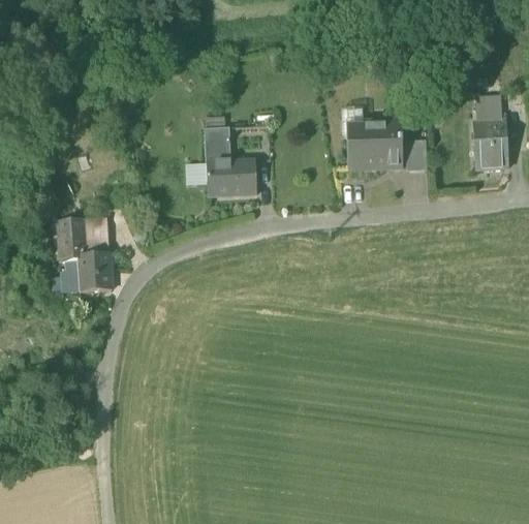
[(347,135),(347,124),(347,121),(362,120),(362,106),(341,106),(341,135),(347,135)]
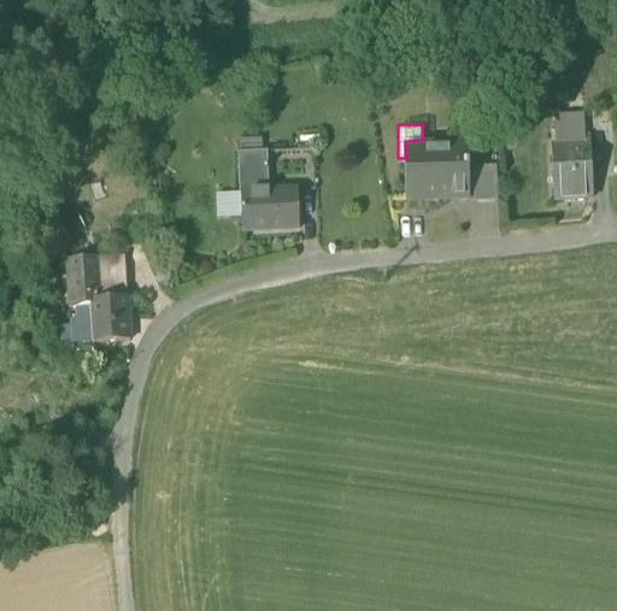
[(551,140),(554,195),(594,193),(591,129),(576,130),(577,139),(551,140)]
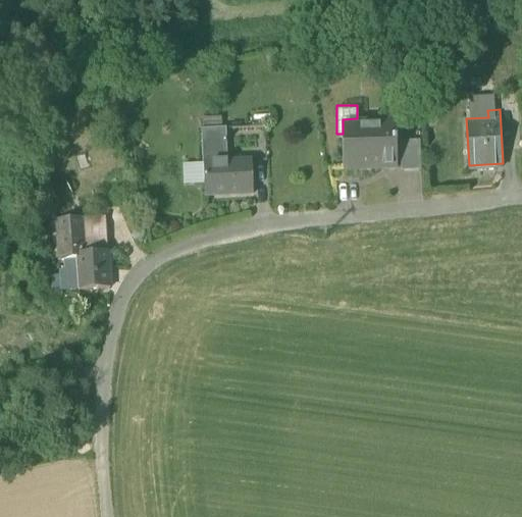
[(343,134),(344,165),(381,164),(381,158),(397,158),(396,117),(378,118),(378,122),(343,122),(343,134)]
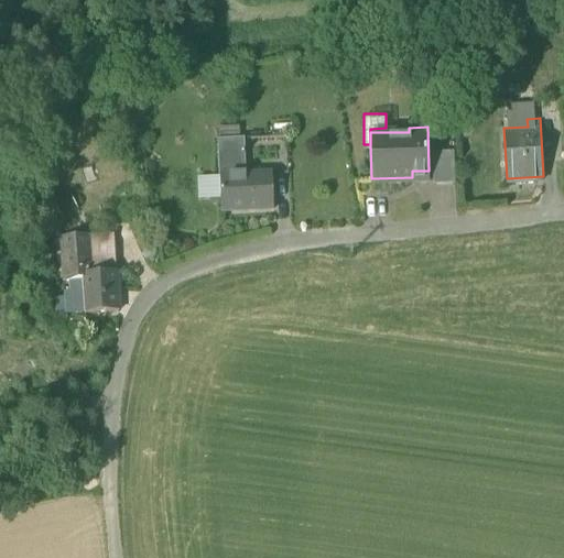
[(224,134),(224,146),(241,146),(240,134),(224,134)]
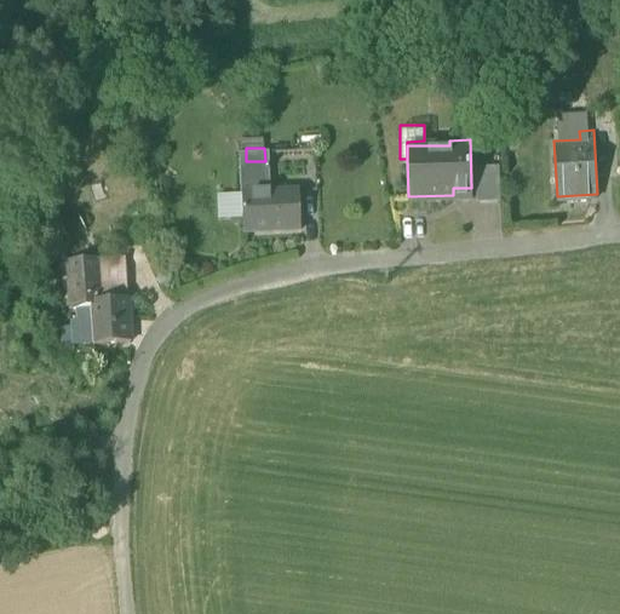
[(242,161),(244,188),(267,187),(265,161),(246,161),(242,161)]
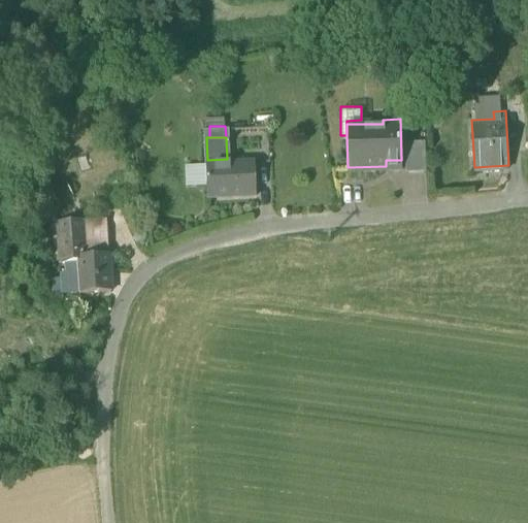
[(404,139),(405,169),(426,168),(425,138),(404,139)]
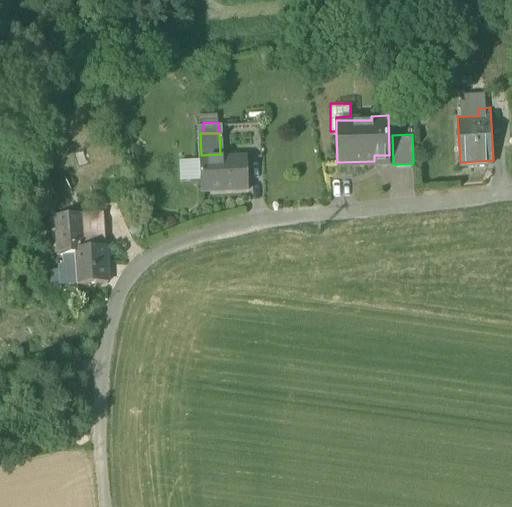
[(247,153),(220,154),(201,155),(202,188),(248,186),(247,153)]
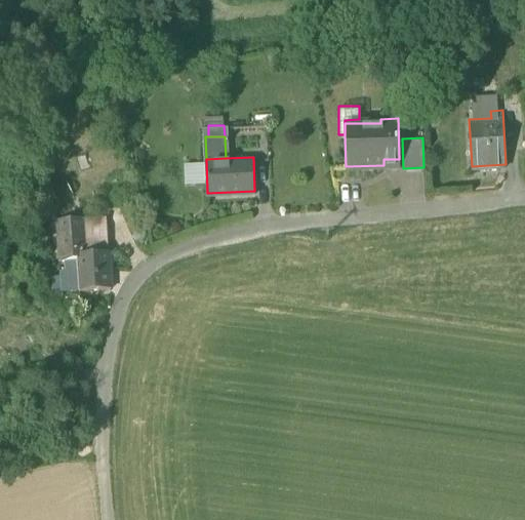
[(53,220),(54,236),(63,235),(78,232),(76,217),(53,220)]
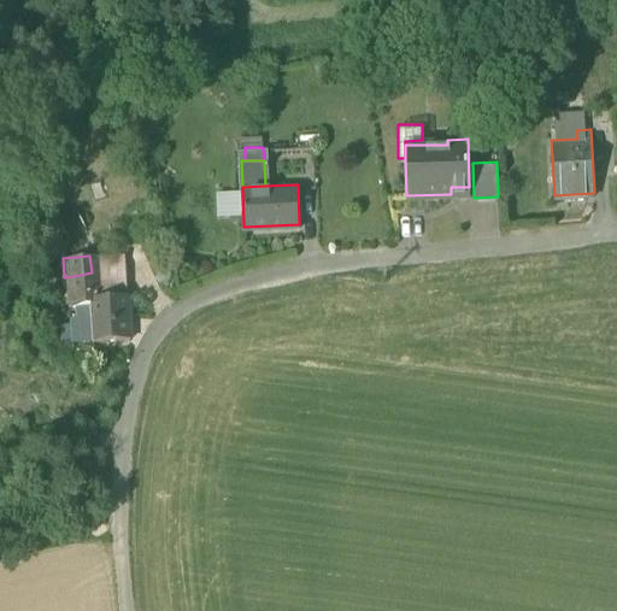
[(92,272),(74,276),(75,292),(75,303),(93,300),(94,300),(92,272)]
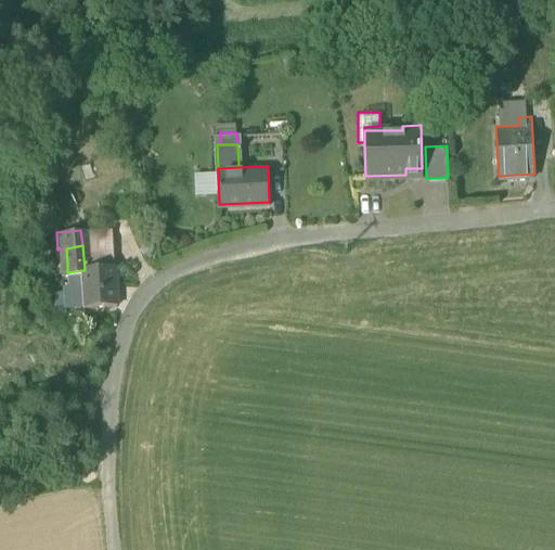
[(59,263),(67,263),(66,248),(57,250),(59,263)]
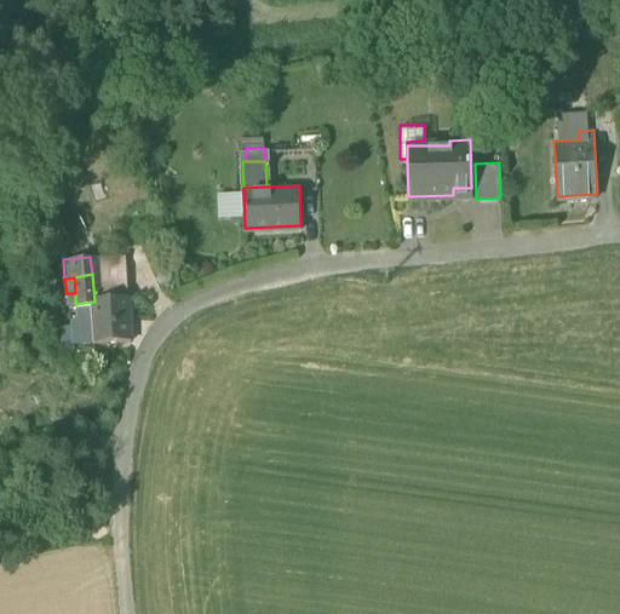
[(93,302),(96,339),(128,337),(126,299),(95,302),(93,302)]
